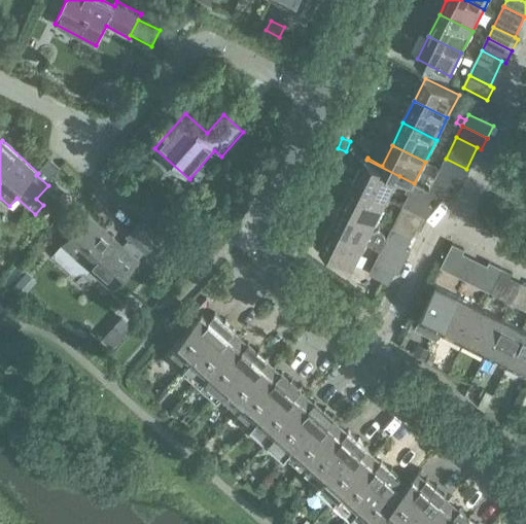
[(441,170),(464,182),(470,170),(466,169),(446,159),(441,170)]
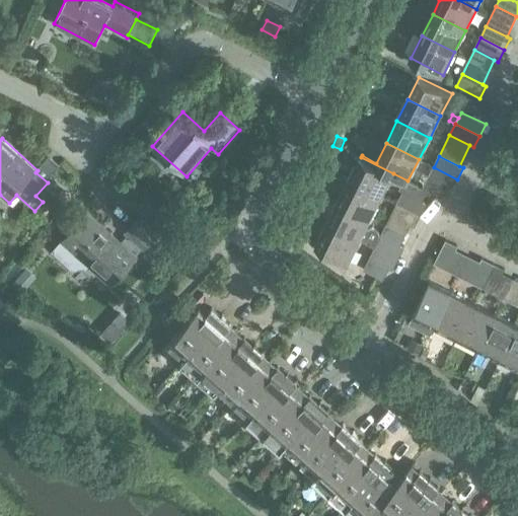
[(393,173),(361,157),(350,179),(382,196),(393,173)]
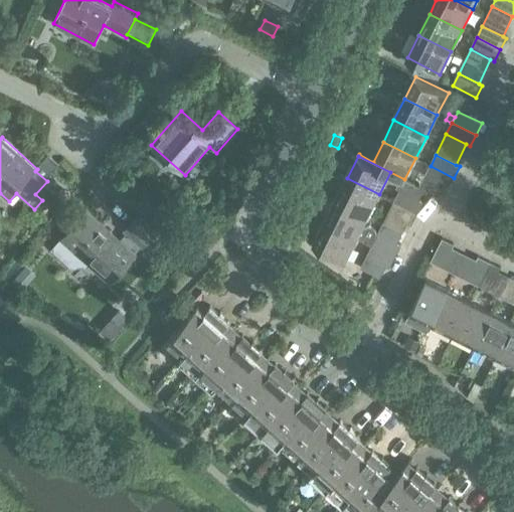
[(430,180),(435,183),(448,189),(454,178),(431,166),(424,177),(430,180)]
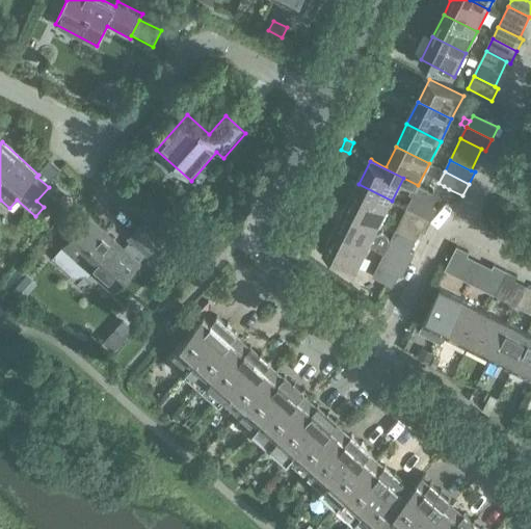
[(433,207),(444,186),(439,183),(432,195),(415,186),(409,196),(413,199),(414,197),(433,207)]
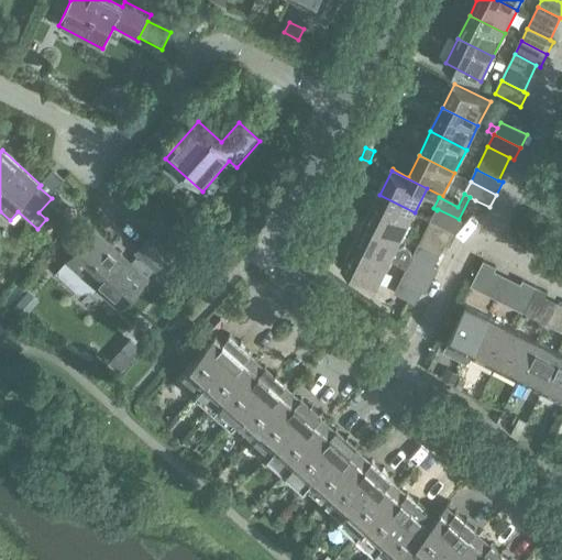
[(415,212),(379,195),(367,218),(403,235),(415,212)]
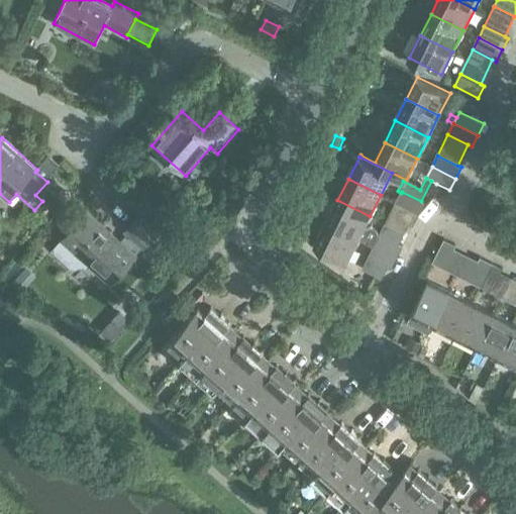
[(396,203),(419,215),(425,203),(421,201),(402,192),(401,193),(396,203)]
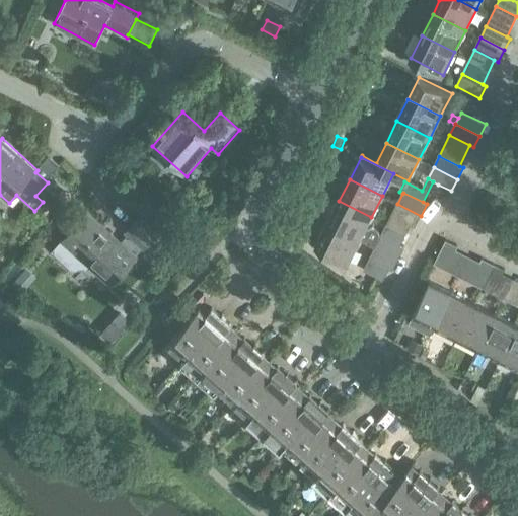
[(371,217),(339,201),(327,222),(361,239),(371,217)]
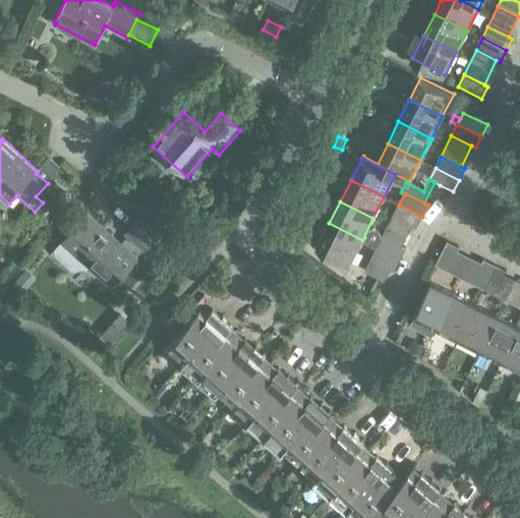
[(413,226),(417,228),(422,217),(399,205),(393,217),(413,226)]
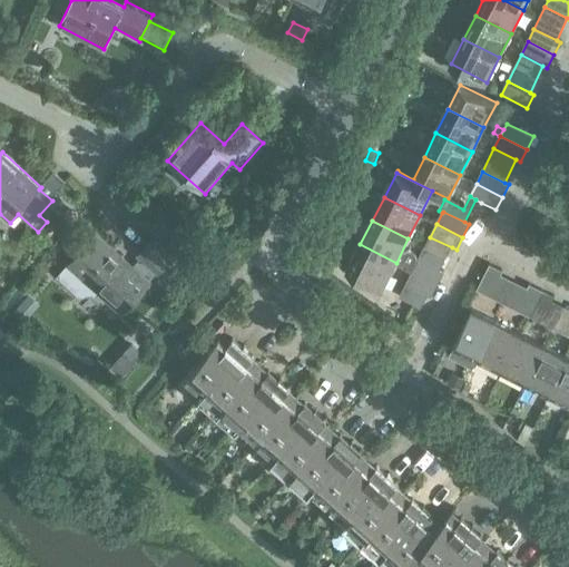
[(98,235),(71,265),(60,276),(82,296),(99,295),(101,293),(125,313),(151,283),(150,282),(157,274),(158,276),(182,251),(160,231),(137,257),(140,260),(134,267),(98,235)]
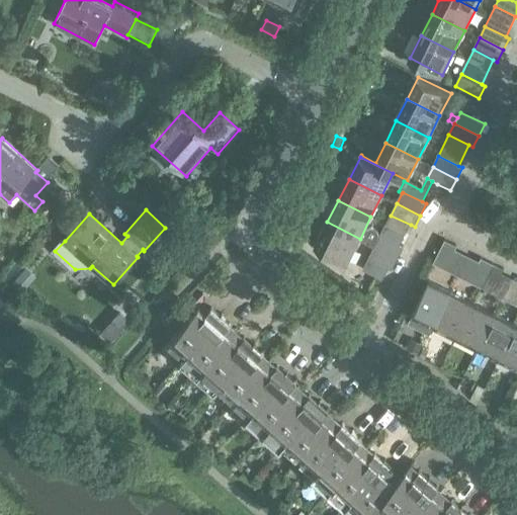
[(411,225),(391,216),(380,236),(401,246),(411,225)]
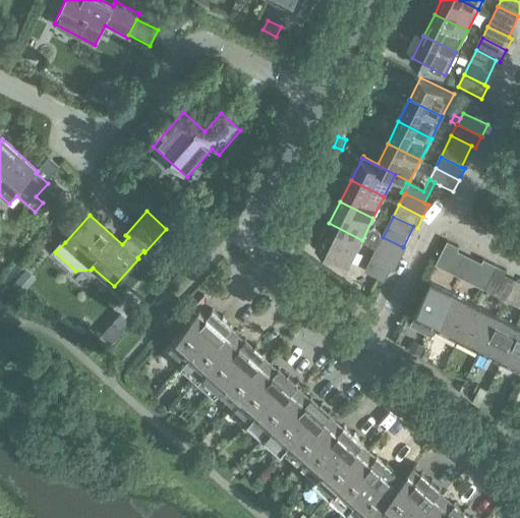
[(362,240),(329,223),(318,245),(350,263),(362,240)]
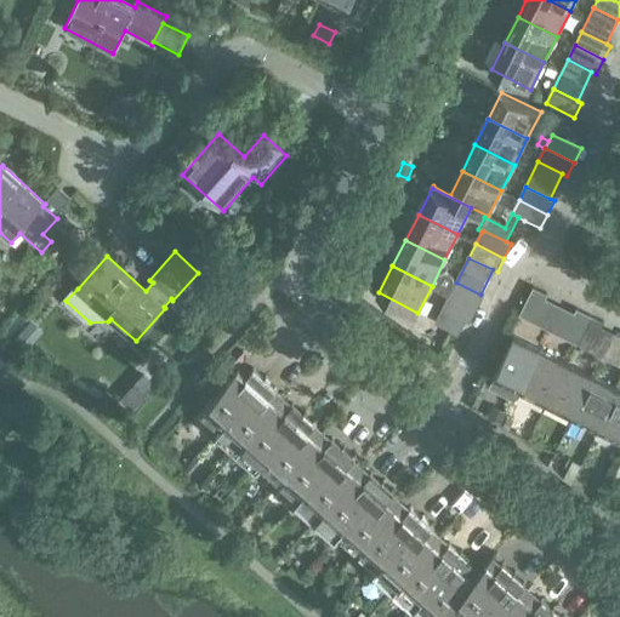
[(450,295),(478,309),(485,296),(481,295),(456,283),(450,295)]
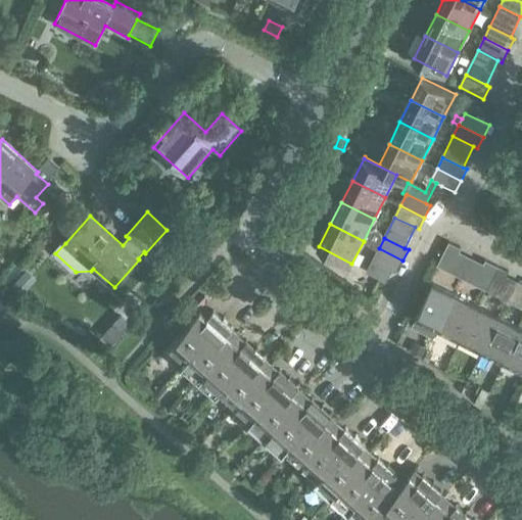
[(460,252),(462,249),(449,243),(437,267),(449,273),(460,252)]
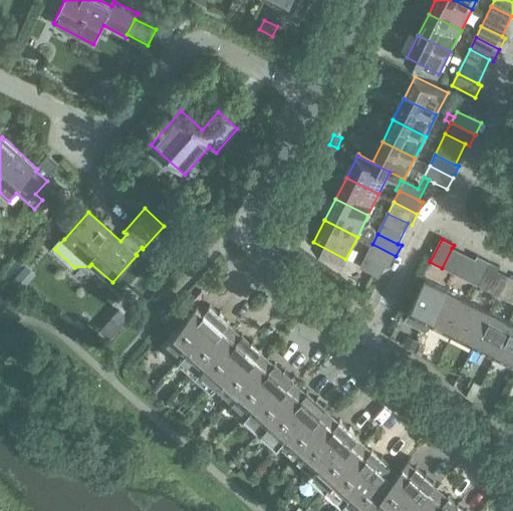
[(386,266),(390,268),(396,256),(372,244),(365,257),(386,266)]
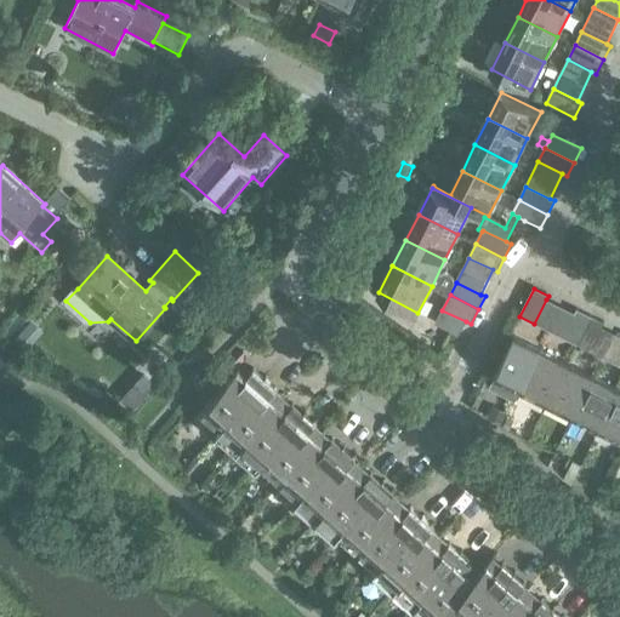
[(534,324),(563,338),(575,315),(546,300),(534,324)]
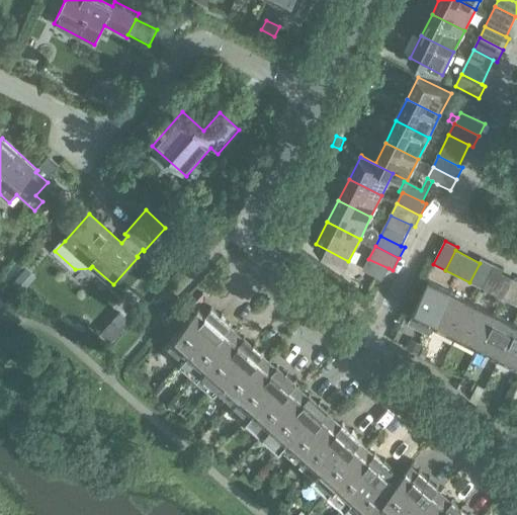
[(389,268),(368,259),(362,271),(382,281),(389,268)]
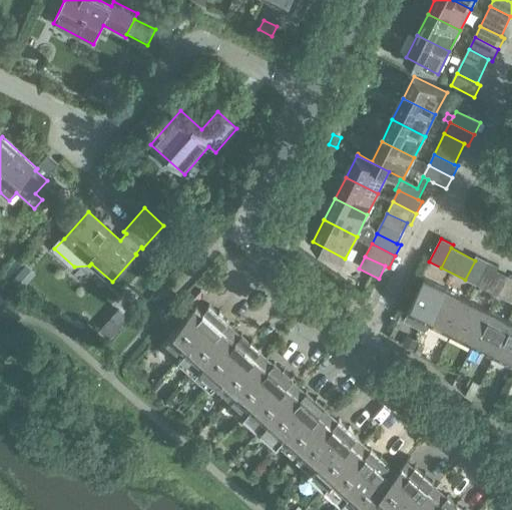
[(477,286),(489,263),(477,257),(475,261),(465,280),(477,286)]
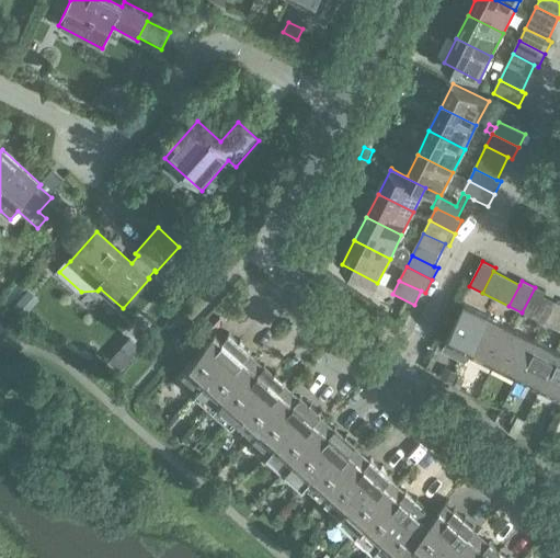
[(544,297),(547,293),(535,287),(522,312),(534,319),(544,297)]
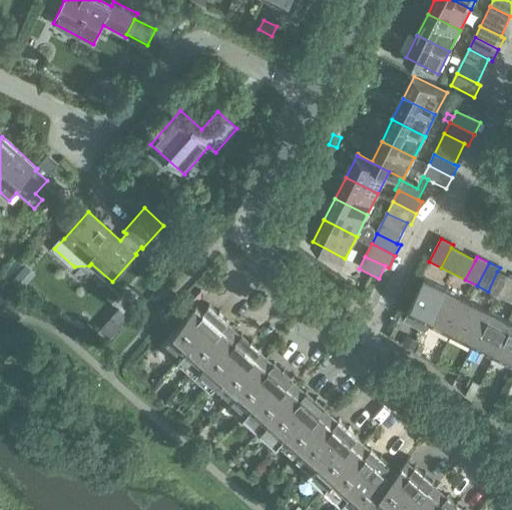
[(23,292),(36,277),(26,269),(13,283),(23,292)]
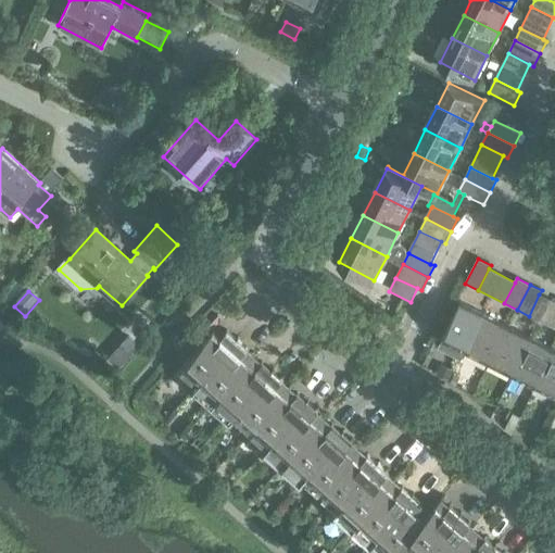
[(529,316),(551,327),(554,317),(554,302),(539,294),(529,316)]
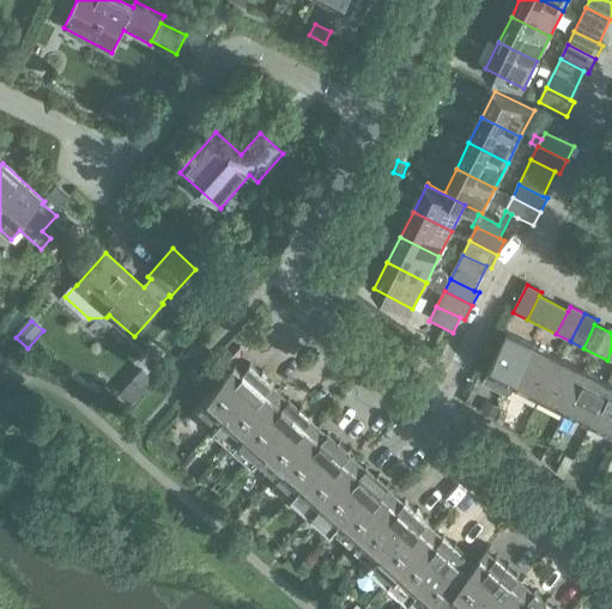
[(484,384),(510,397),(516,385),(535,347),(509,334),(484,384)]
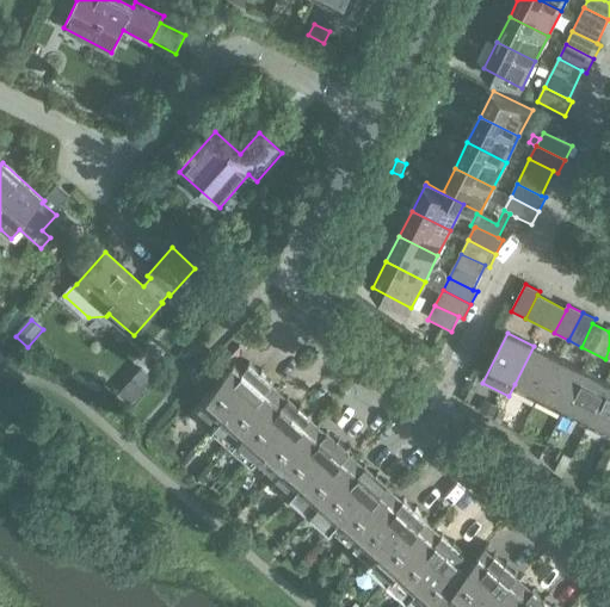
[(560,358),(534,346),(515,384),(540,397),(560,358)]
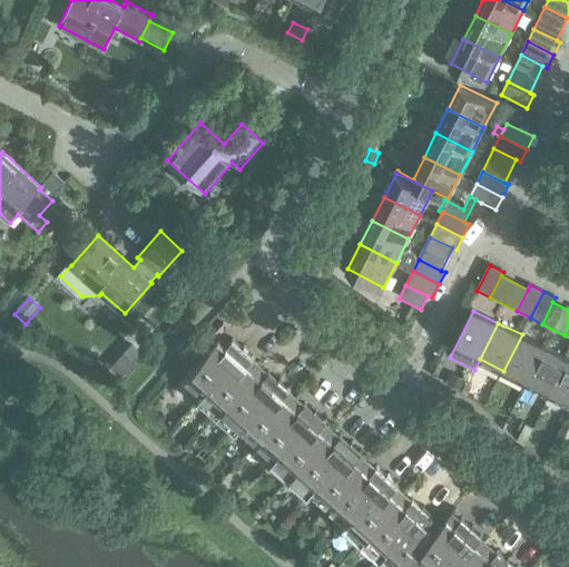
[(186,378),(205,394),(245,350),(226,333),(186,378)]
